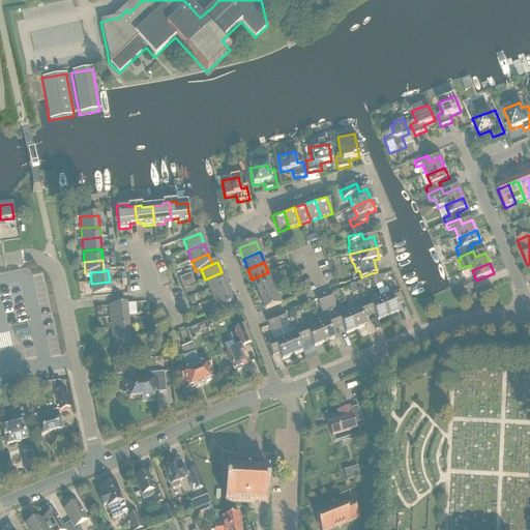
[(205,280),(209,290),(226,283),(222,272),(205,280)]
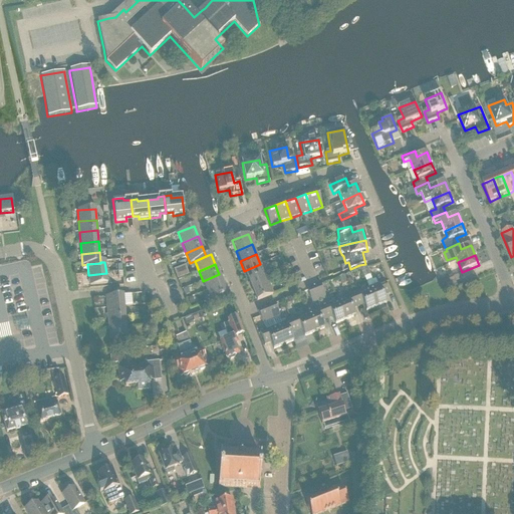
[(244,271),(248,281),(264,274),(260,264),(244,271)]
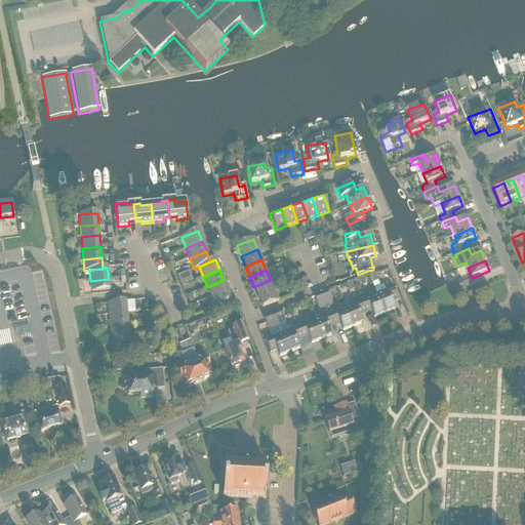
[(189,272),(177,276),(179,280),(191,276),(189,272)]
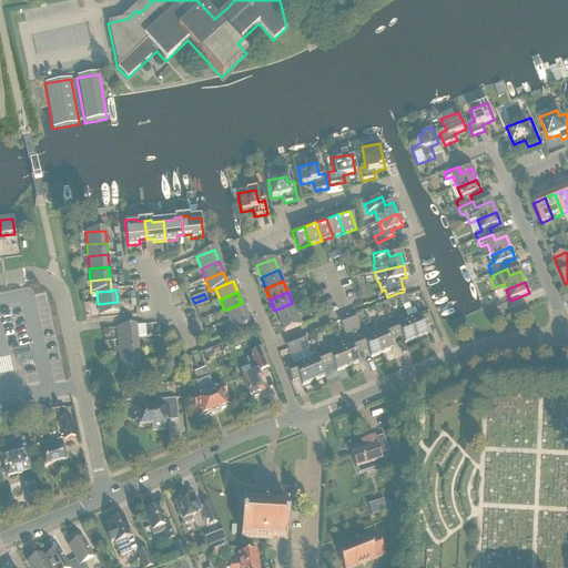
[(402,308),(409,305),(405,296),(397,300),(402,308)]
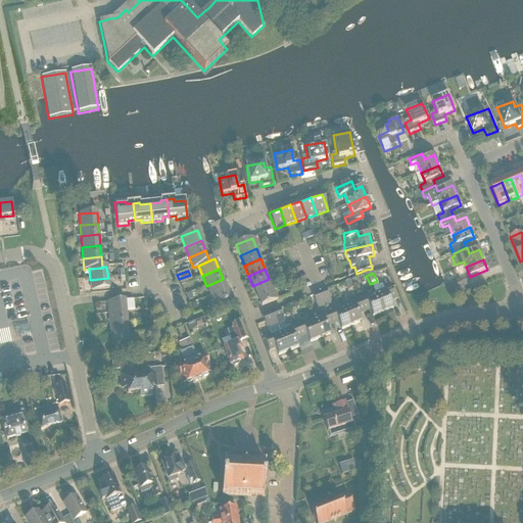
[(108,278),(90,280),(91,291),(109,289),(108,278)]
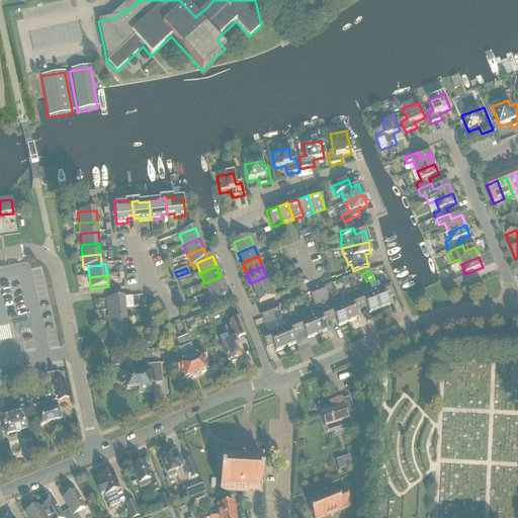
[(221,276),(204,283),(208,293),(225,287),(221,276)]
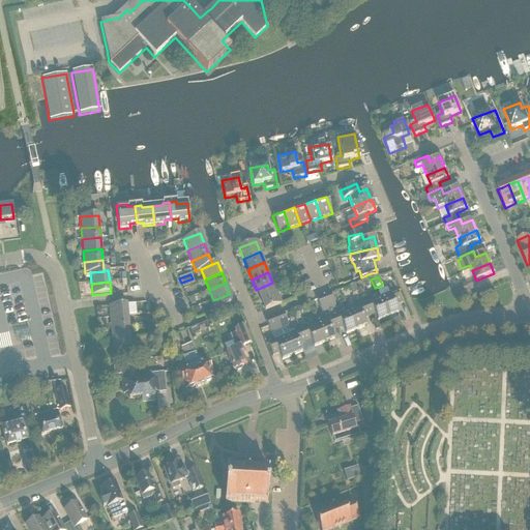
[(276,293),(272,283),(256,290),(260,300),(276,293)]
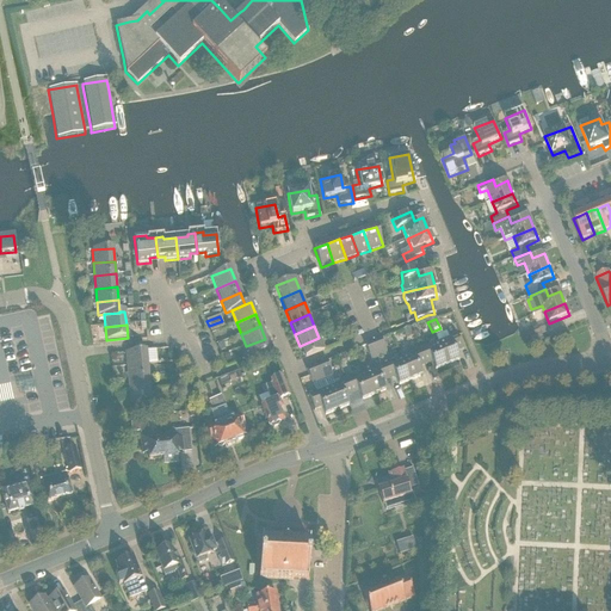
[(405,340),(412,338),(408,328),(401,331),(405,340)]
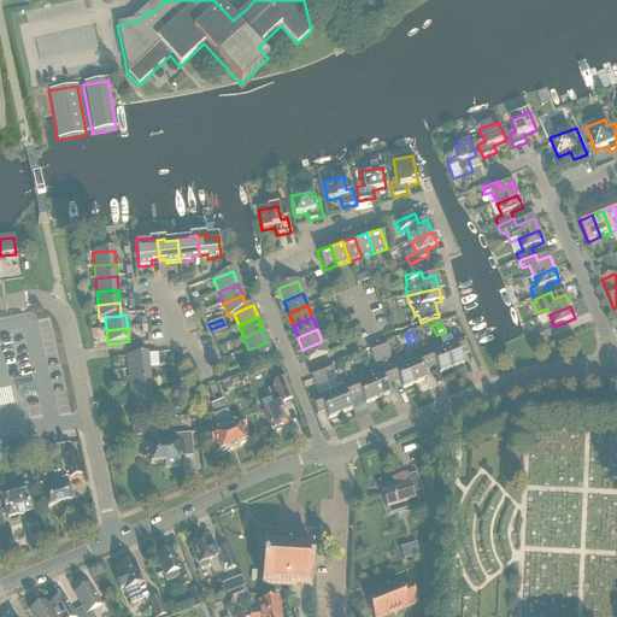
[(534,344),(546,339),(544,331),(528,338),(530,345),(534,344)]
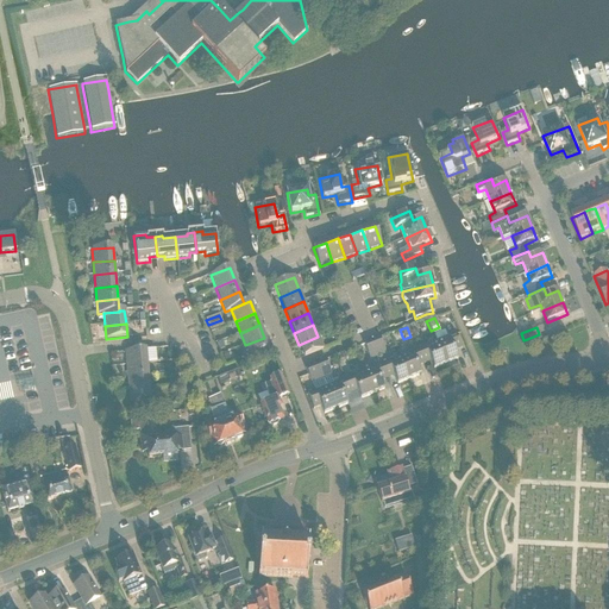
[(437,343),(445,364),(457,359),(453,352),(460,349),(454,333),(446,336),(447,338),(437,343)]
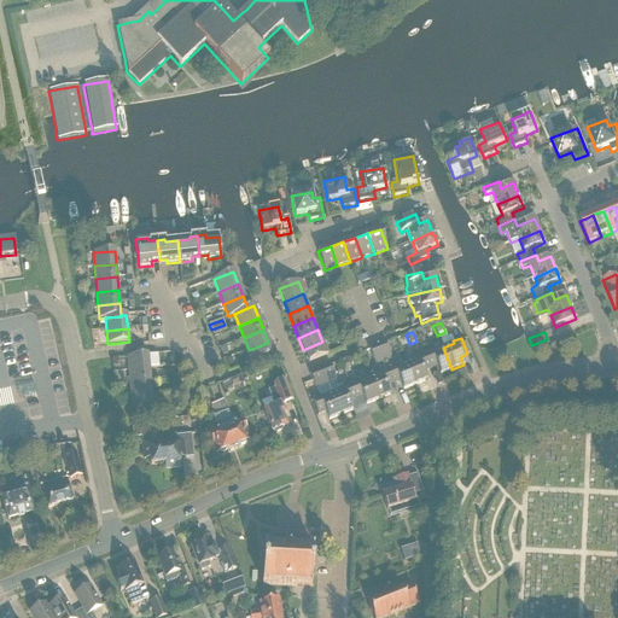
[(303,350),(309,362),(328,355),(322,342),(303,350)]
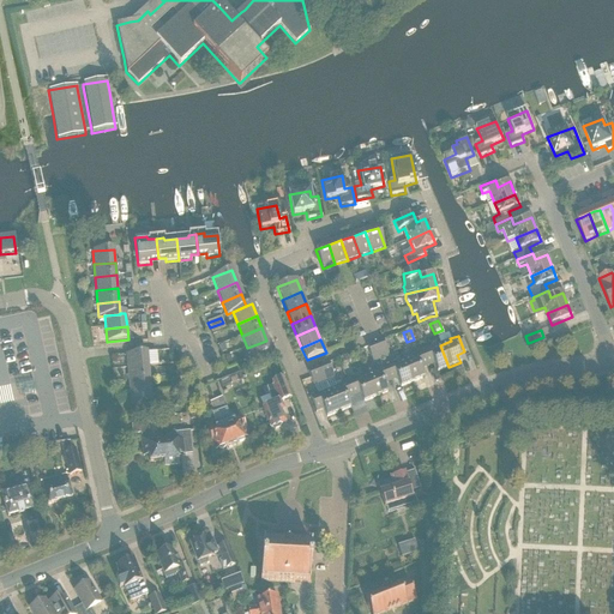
[(266,341),(247,348),(252,360),(271,353),(266,341)]
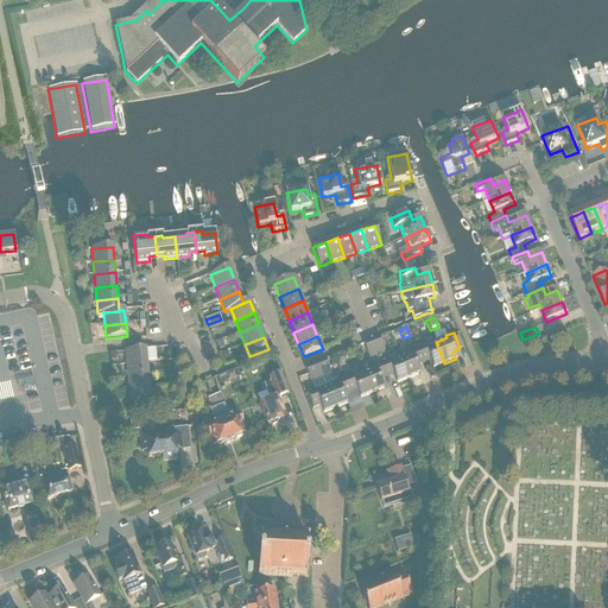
[(371,341),(377,356),(385,353),(379,337),(371,341)]
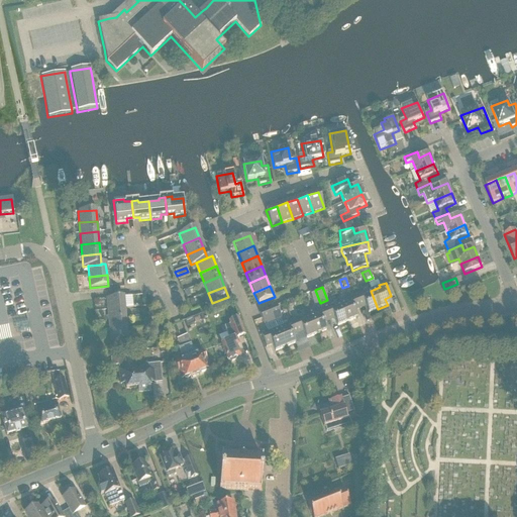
[(314,306),(320,303),(315,290),(309,293),(314,306)]
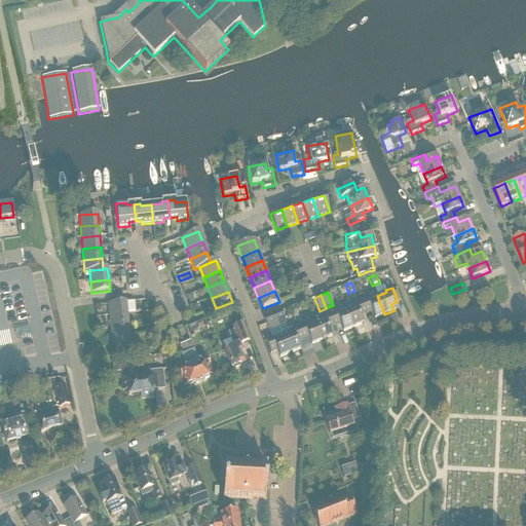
[(374,318),(384,314),(377,296),(367,300),(367,298),(360,300),(366,314),(372,312),(374,318)]
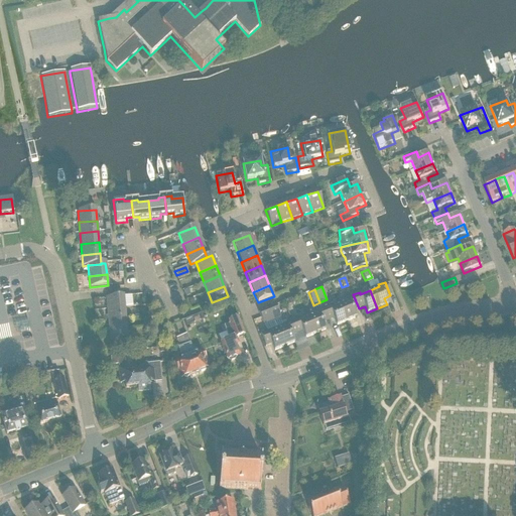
[(353,310),(359,308),(353,294),(347,297),(348,299),(339,303),(346,321),(356,317),(353,310)]
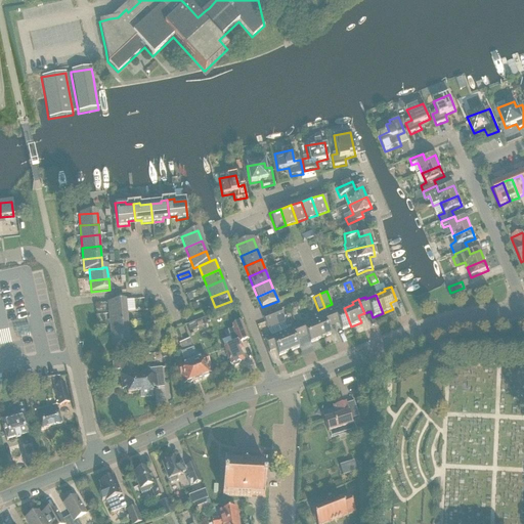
[(126,312),(125,301),(107,303),(108,314),(126,312)]
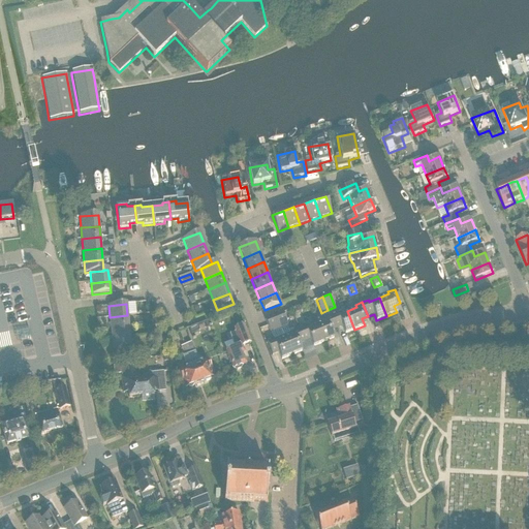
[(345,334),(354,330),(347,311),(338,314),(337,313),(331,315),(336,330),(342,327),(345,334)]
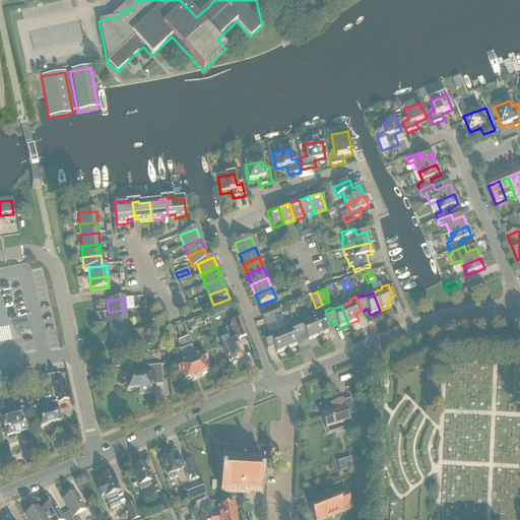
[(284,321),(279,308),(270,312),(275,325),(284,321)]
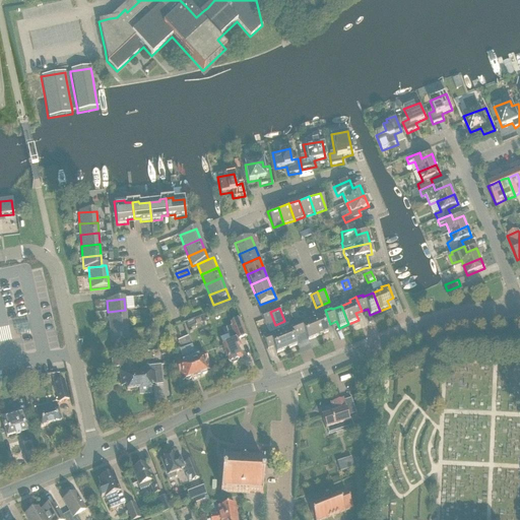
[(126,321),(125,310),(108,312),(109,323),(126,321)]
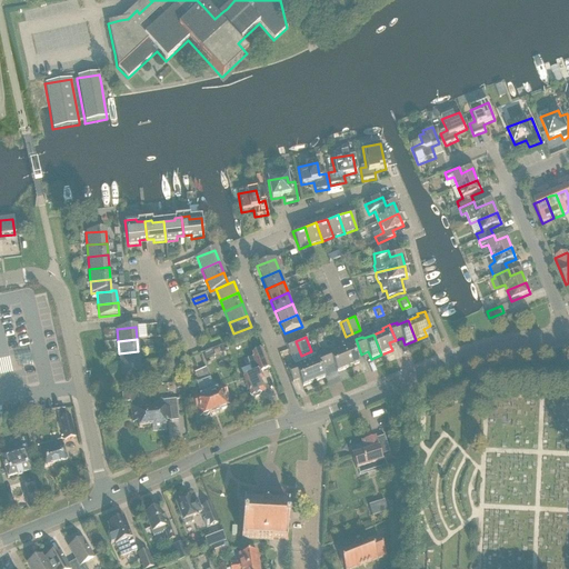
[(356,357),(361,355),(356,339),(348,342),(349,343),(339,348),(348,369),(358,365),(356,357)]
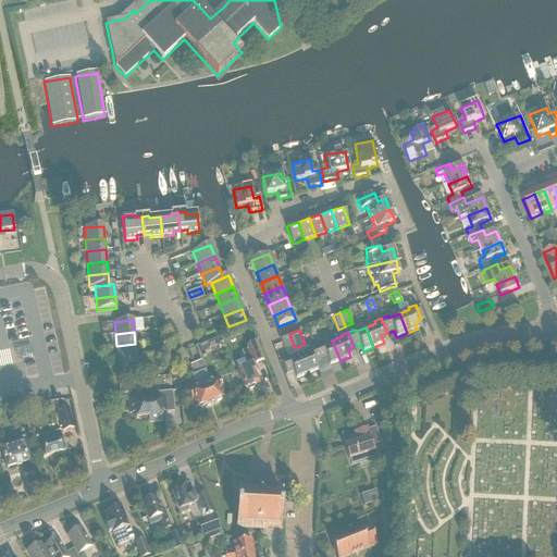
[(295,348),(289,334),(280,337),(285,351),(295,348)]
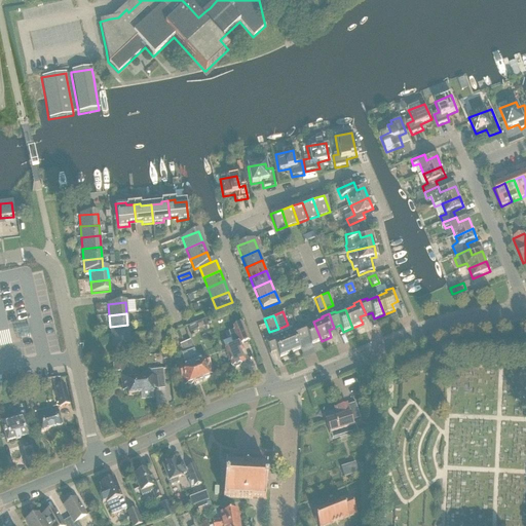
[(311,345),(322,341),(313,322),(304,326),(303,324),(297,327),(302,340),(308,338),(311,345)]
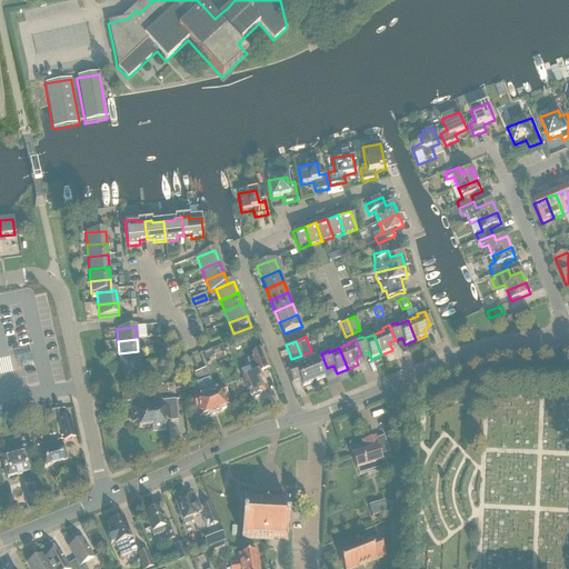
[(213,350),(202,355),(205,360),(213,357),(213,350)]
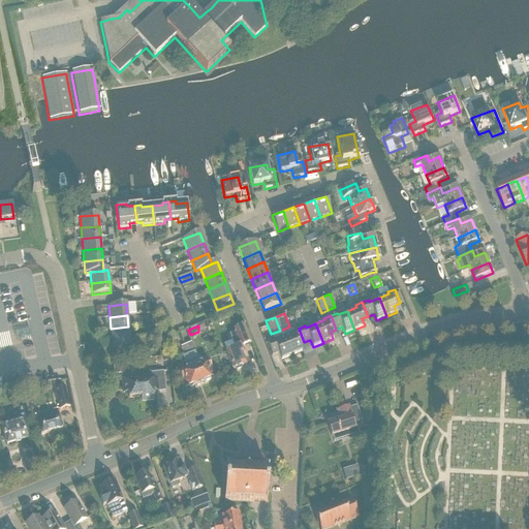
[(112,340),(129,338),(128,327),(111,329),(112,340)]
